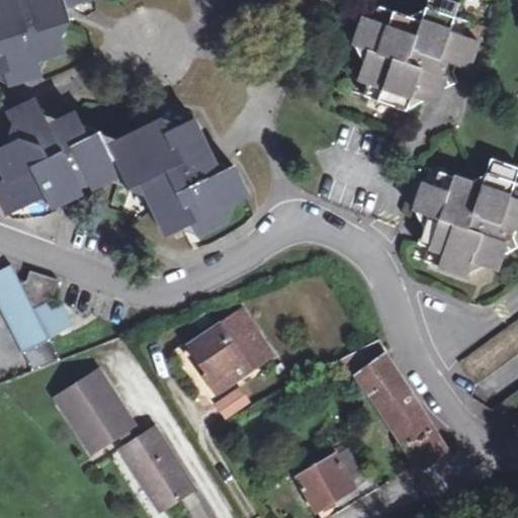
[(0,0),(0,73),(8,71),(12,85),(41,76),(40,71),(48,58),(65,53),(57,24),(70,19),(80,5),(94,0),(0,0)]
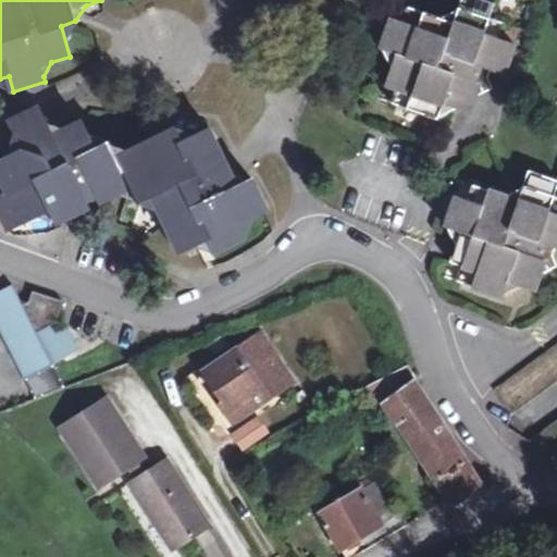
[(518,29),(490,20),(495,4),(483,0),(461,0),(457,11),(441,20),(424,14),(410,10),(406,23),(393,19),(382,51),(386,54),(391,69),(384,87),(397,91),(411,96),(407,109),(437,118),(457,110),(467,113),(472,97),(492,88),(486,76),(490,71),(504,75),(514,44),(518,29)]
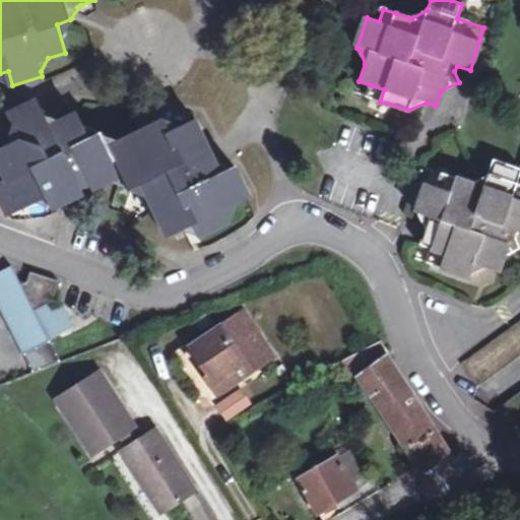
[(384,89),(371,85),(368,96),(380,102),(384,89)]
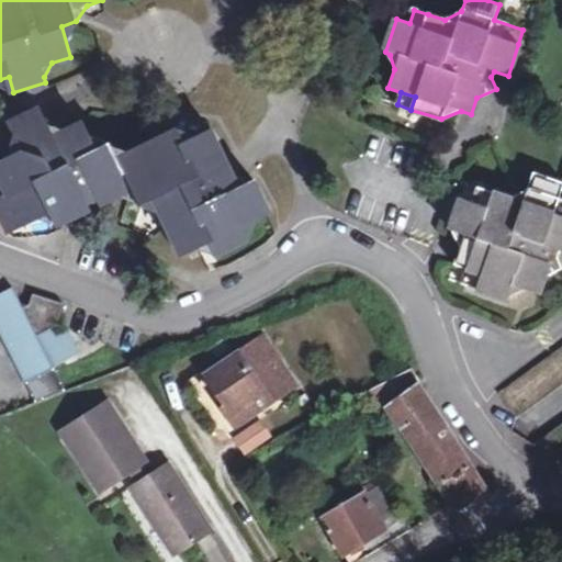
[(130,153),(112,147),(111,145),(97,152),(81,122),(64,131),(48,125),(41,108),(10,122),(24,152),(0,164),(0,173),(3,181),(0,195),(0,211),(10,232),(52,212),(59,227),(89,212),(87,206),(99,199),(102,206),(121,197),(144,203),(152,199),(180,257),(210,242),(218,256),(249,242),(242,226),(270,212),(256,182),(254,183),(236,178),(212,132),(184,144),(177,130),(130,153)]
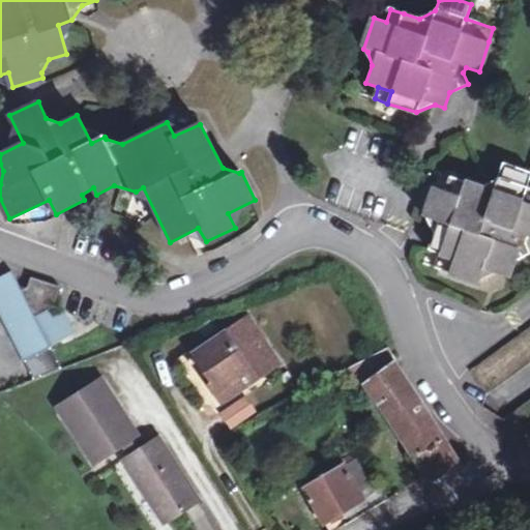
[(482,187),(465,182),(461,196),(445,190),(435,187),(424,216),(433,234),(428,248),(439,254),(453,259),(449,272),(478,284),(495,273),(507,277),(513,262),(529,253),(529,251),(527,244),(528,237),(529,237),(529,202),(524,200),(528,189),(529,181),(529,171),(504,163),(499,176),(482,187)]
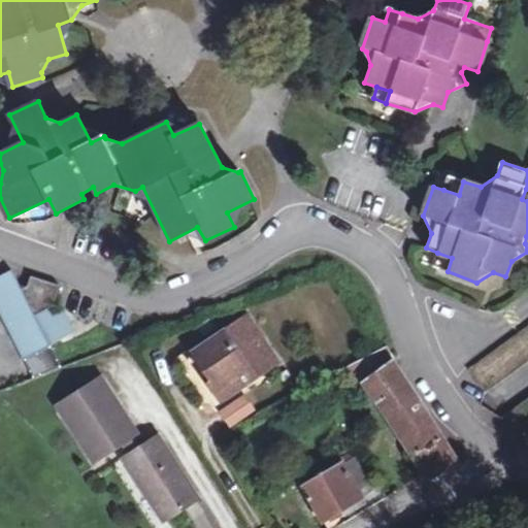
[(449,175),(443,190),(459,195),(463,182),(449,175)]
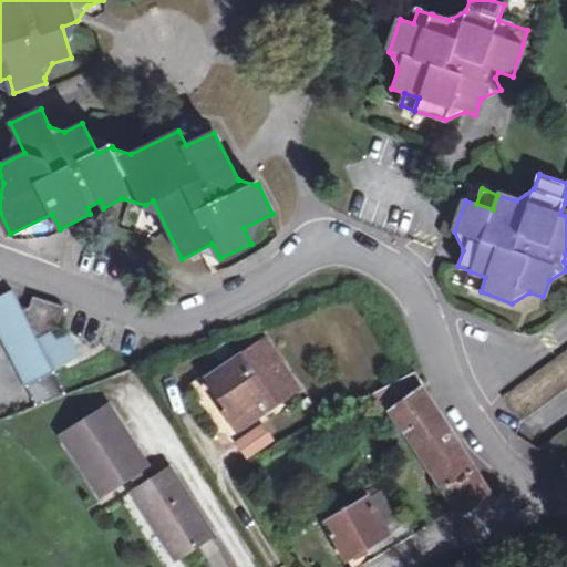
[(485,277),(470,271),(465,287),(481,291),(485,277)]
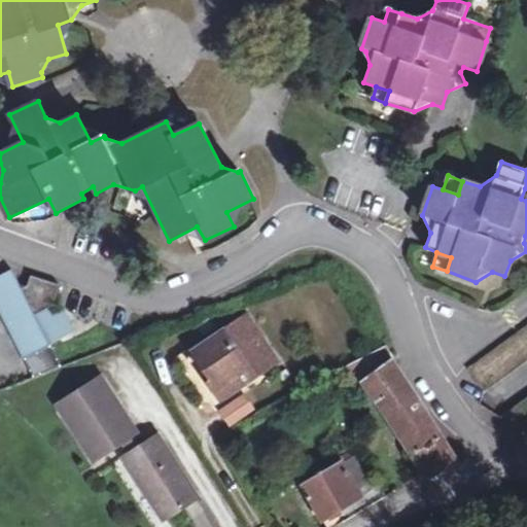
[(47,347),(32,317),(20,291),(8,271),(0,275),(0,317),(23,360),(47,347)]
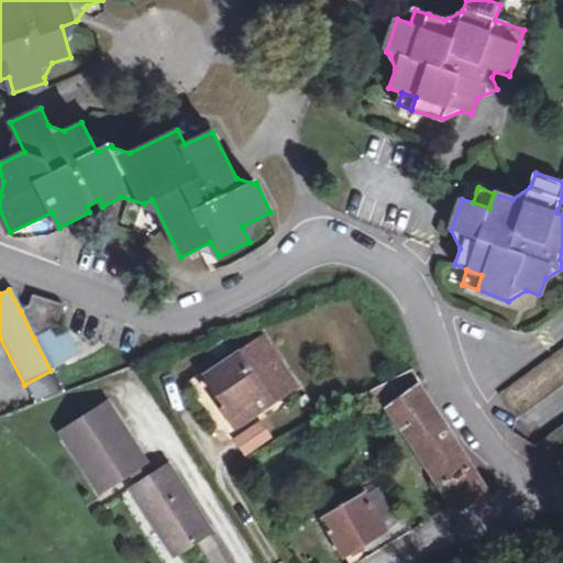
[(72,359),(54,328),(62,304),(33,295),(28,308),(21,311),(34,339),(51,371),(72,359)]
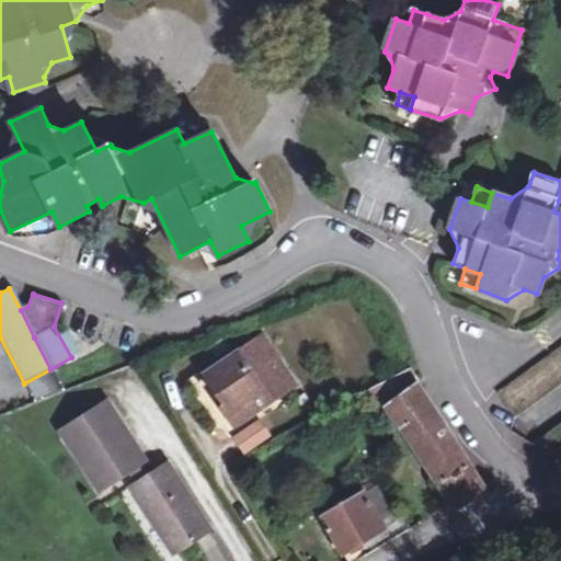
[(266,336),(258,342),(276,369),(286,364),(266,336)]
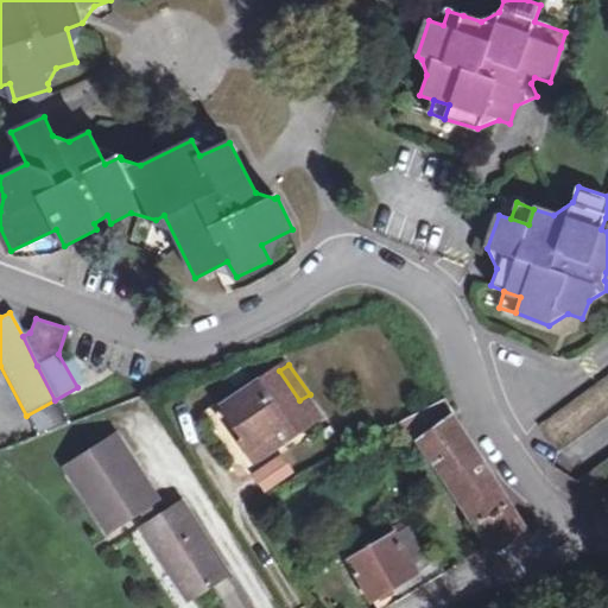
[(299,400),(279,371),(227,404),(248,436),(244,439),(255,458),(323,413),(310,394),(299,400)]
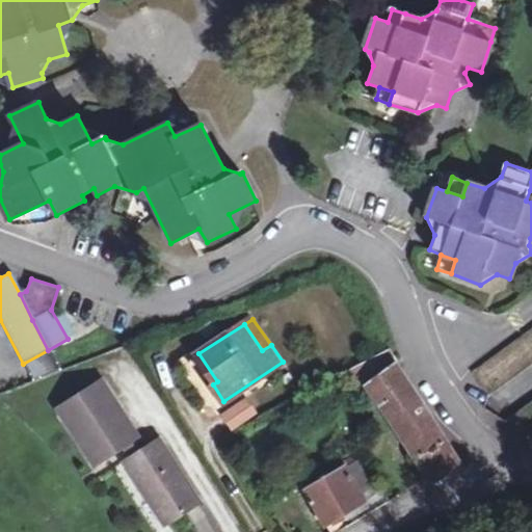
[(531,330),(474,374),(488,397),(531,365),(531,330)]
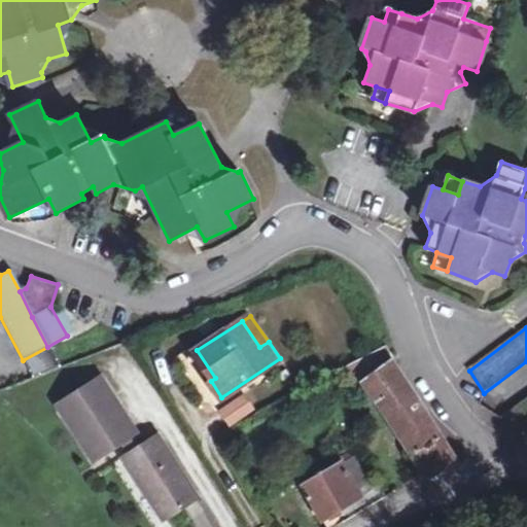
[(419,464),(451,449),(430,416),(391,361),(396,358),(387,346),(338,371),(348,392),(366,383),(403,436),(419,464)]
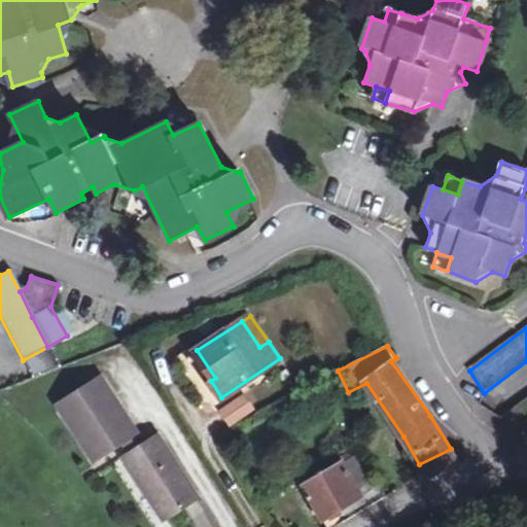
[(47,347),(23,360),(31,377),(59,367),(47,347)]
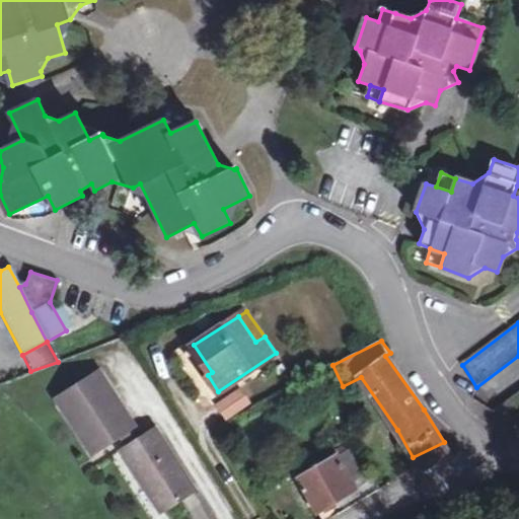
[(123,422),(130,418),(100,372),(58,397),(92,454),(121,437),(128,432),(123,422)]
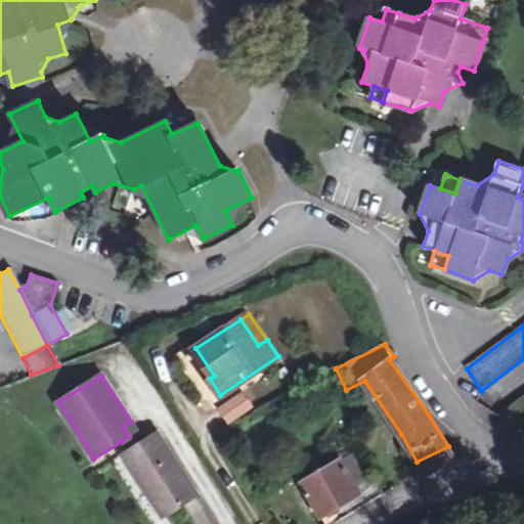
[(241,390),(214,404),(223,421),(250,406),(241,390)]
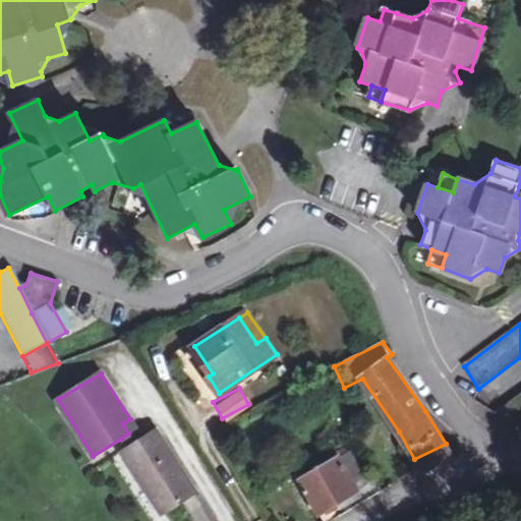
[(520,394),(508,403),(520,420),(520,394)]
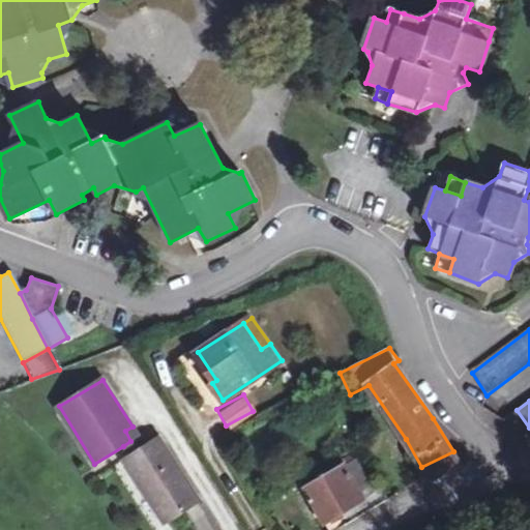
[(144,447),(133,427),(125,431),(130,441),(123,446),(129,457),(144,447)]
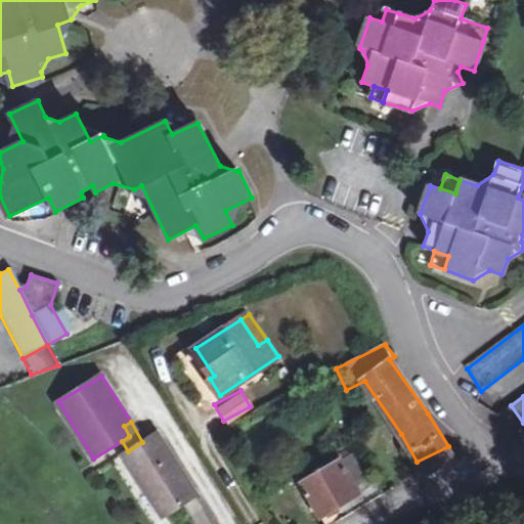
[(159,431),(142,442),(128,451),(123,454),(140,483),(143,482),(166,516),(200,494),(159,431)]
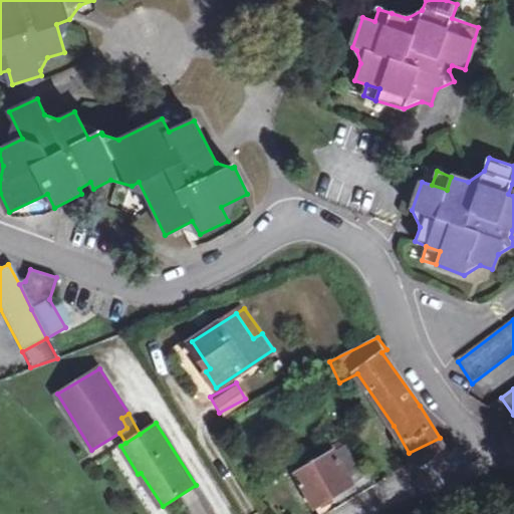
[(440,438),(409,453),(414,463),(416,466),(447,452),(440,438)]
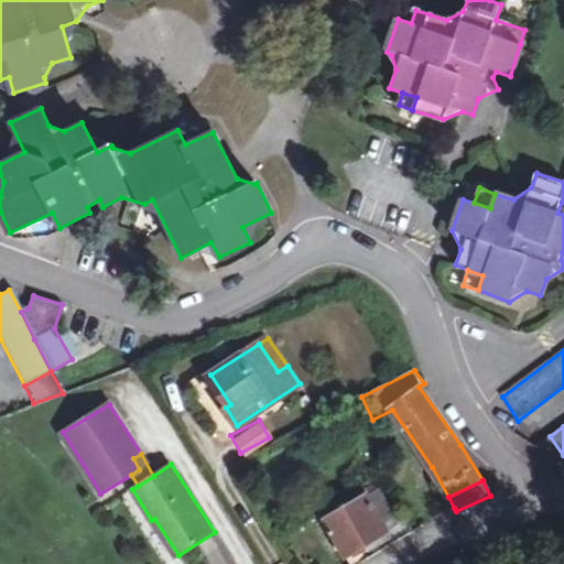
[(362,490),(365,496),(376,490),(372,484),(362,490)]
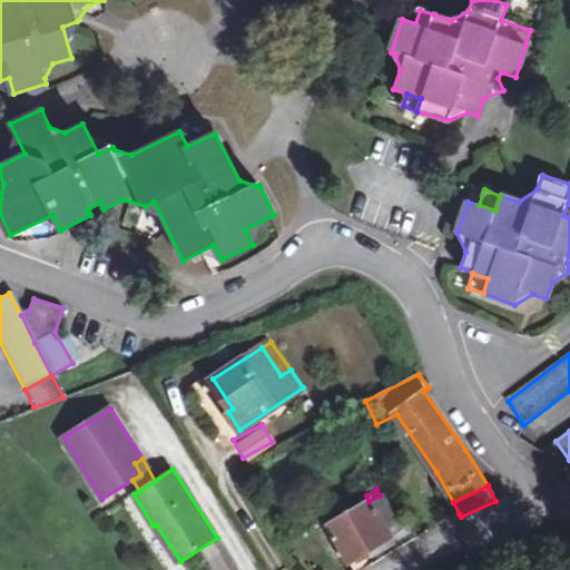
[(384,493),(380,495),(369,501),(327,523),(350,561),(391,538),(390,536),(404,528),(384,493)]
